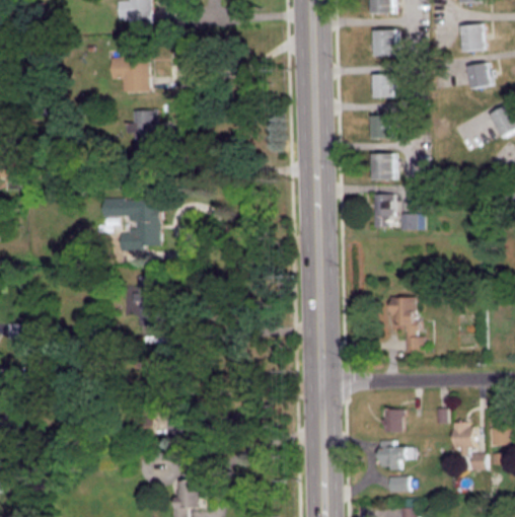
[(117,0),(118,16),(129,16),(129,24),(151,23),(151,13),(150,0),(117,0)]
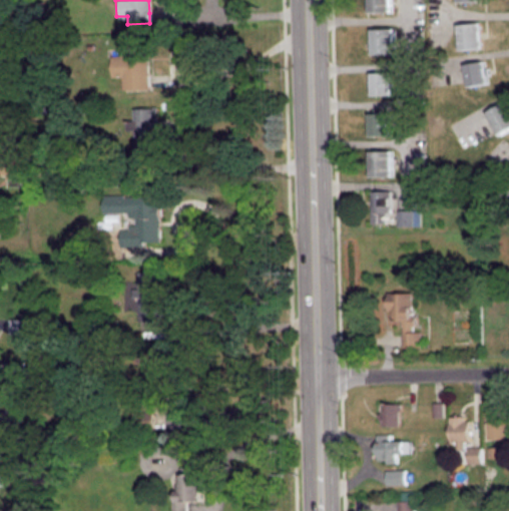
[(366,0),(387,0),(388,11),(366,12),(366,0)]
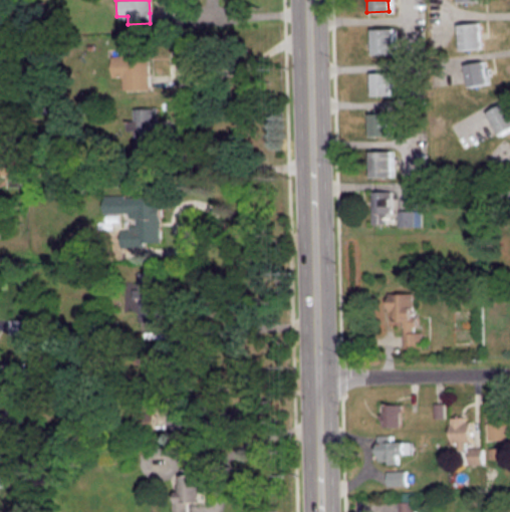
[(456,21),(478,20),(479,48),(457,48),(456,21)]
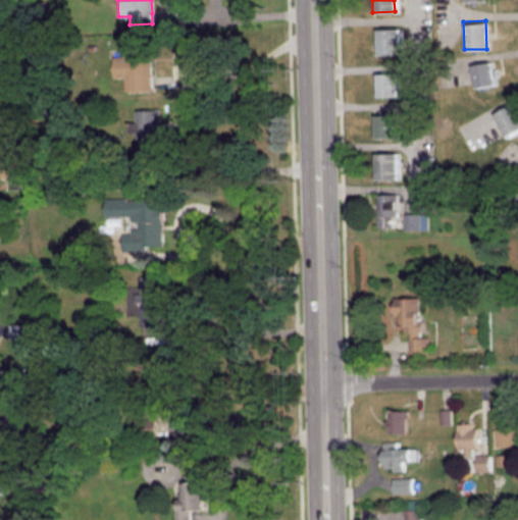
[(374,27),(397,26),(397,54),(375,54),(374,27)]
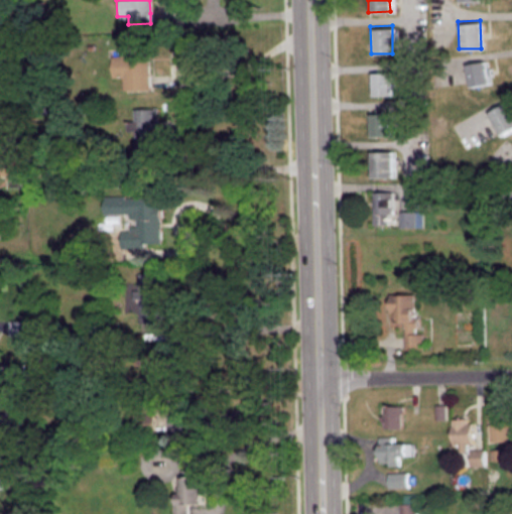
[(118,37),(142,36),(143,53),(146,53),(147,81),(147,88),(121,89),(121,76),(110,76),(109,54),(119,54),(118,37)]
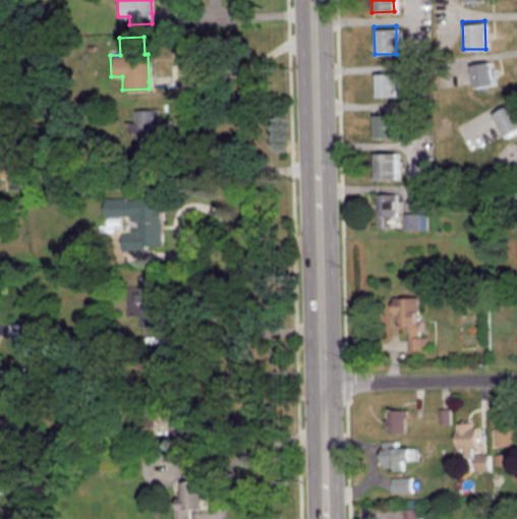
[(492,85),(487,63),(468,66),(472,89),(492,85)]
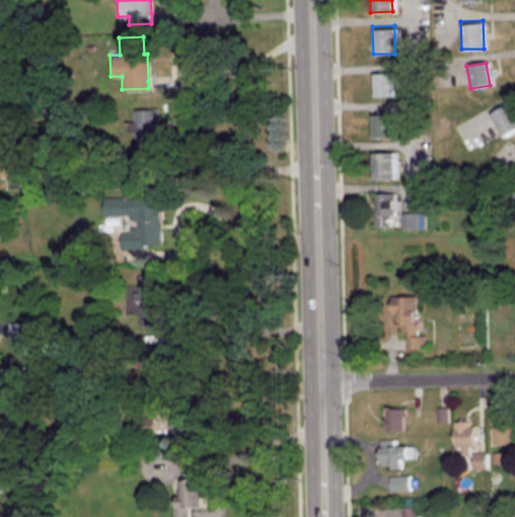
[(391,74),(372,75),(373,98),(392,97),(391,74)]
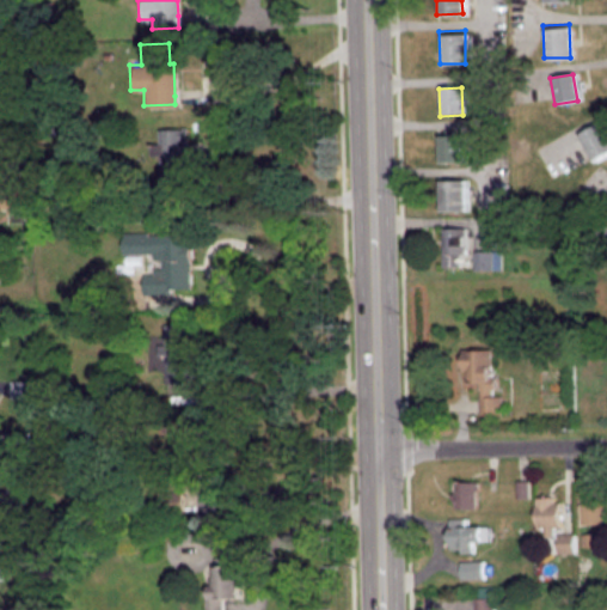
[(590,163),(606,153),(606,139),(599,123),(576,135),(590,163)]
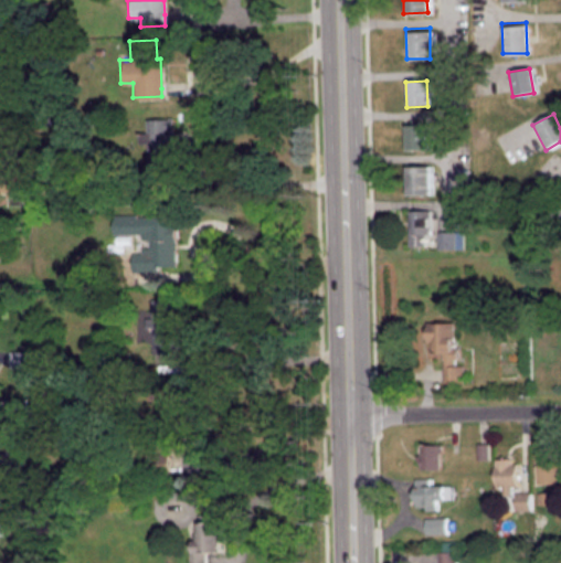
[(144,118),(145,169),(160,169),(171,169),(171,148),(168,148),(168,130),(170,130),(170,117),(144,118)]
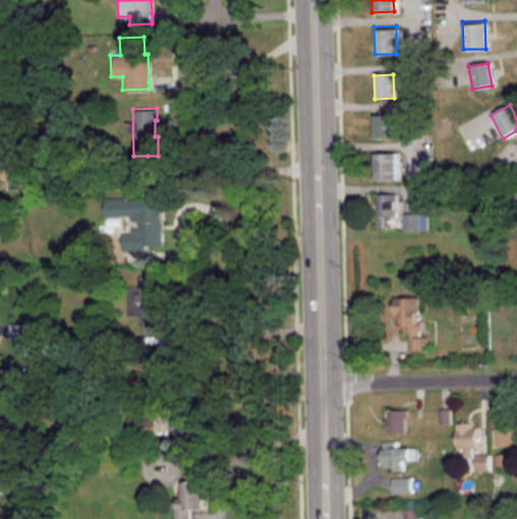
[(392,116),(371,116),(371,139),(392,138),(392,116)]
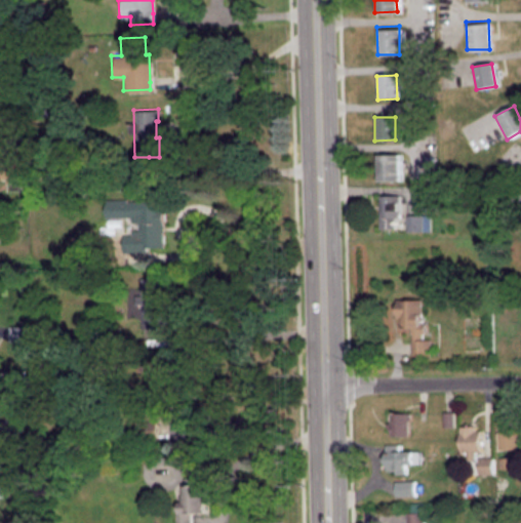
[(398,182),(397,156),(374,156),(375,182),(398,182)]
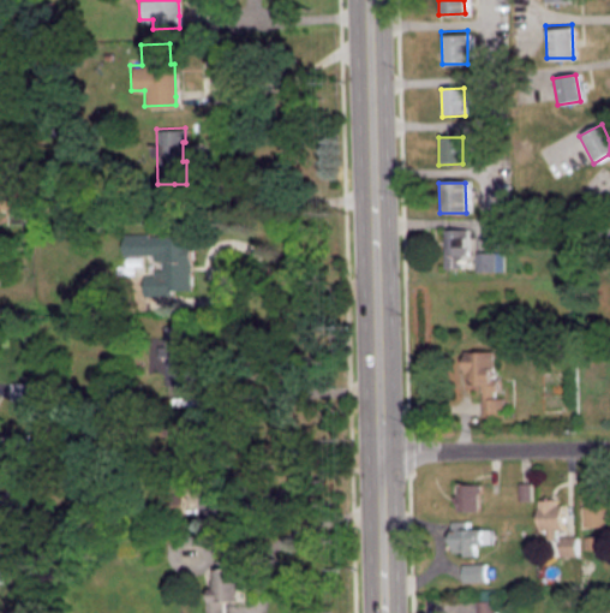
[(21,184),(0,184),(0,212),(21,210),(21,184)]
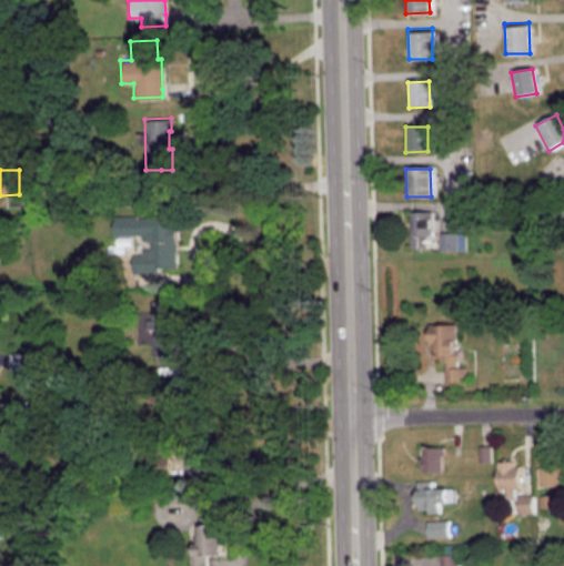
[(406,249),(424,249),(424,236),(430,236),(430,213),(406,213),(406,249)]
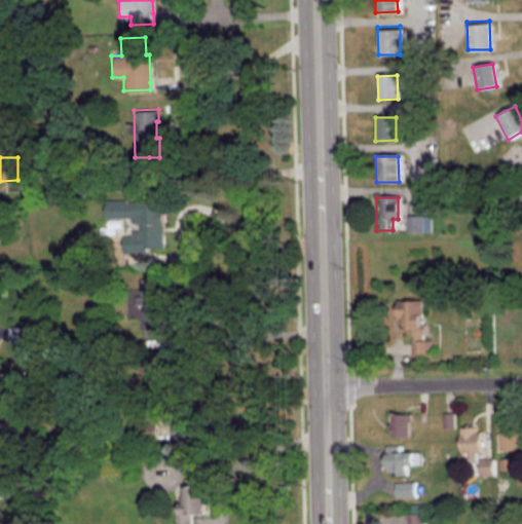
[(160,252),(160,202),(102,202),(102,219),(128,219),(128,224),(135,224),(135,234),(120,234),(120,252),(160,252)]
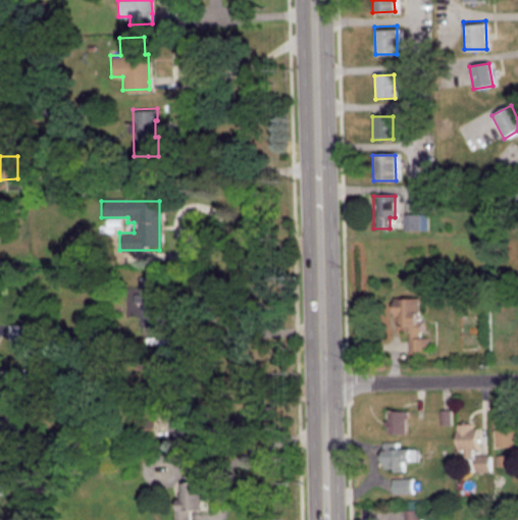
[(423,215),(400,216),(401,231),(424,231),(423,215)]
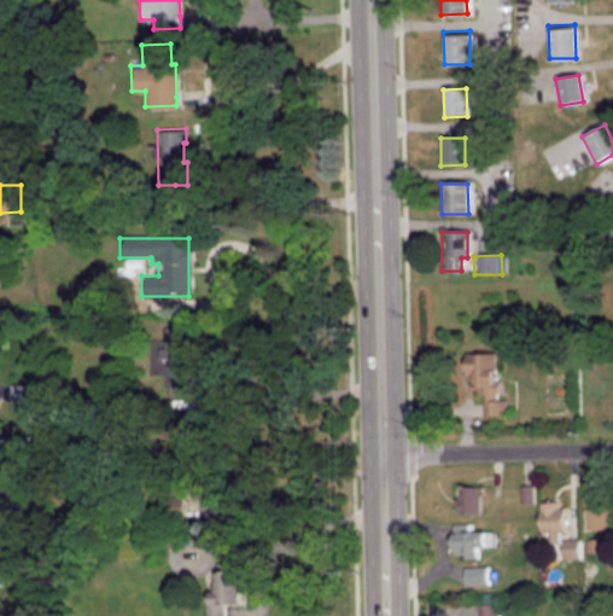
[(162,326),(191,325),(193,384),(164,385),(163,358),(156,358),(156,347),(162,347),(162,326)]
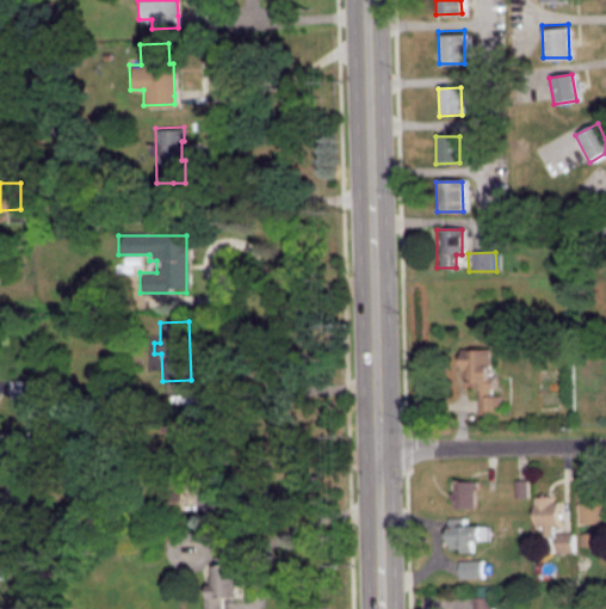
[(487,351),(459,350),(459,383),(475,383),(475,416),(495,416),(495,397),(490,397),(490,379),(487,379),(487,351)]
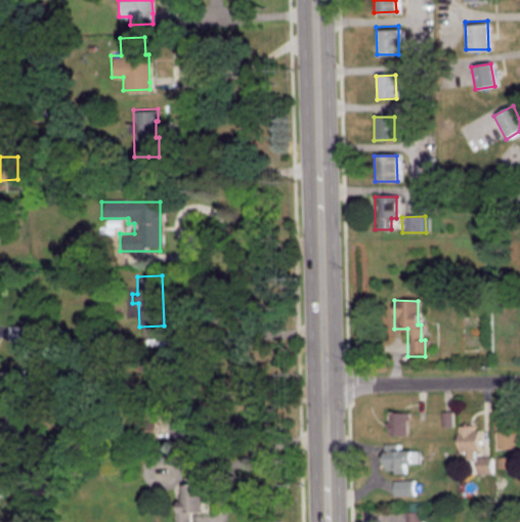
[(6,342),(24,342),(23,327),(6,328),(6,342)]
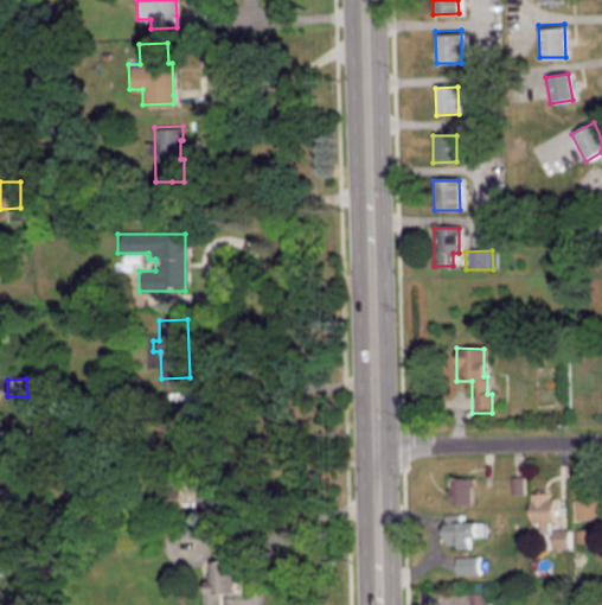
[(519,478),(507,478),(507,496),(520,496),(519,478)]
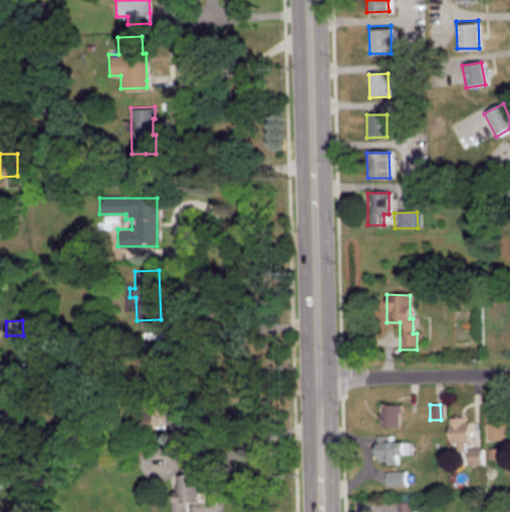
[(378,429),(398,429),(398,406),(378,406),(378,429)]
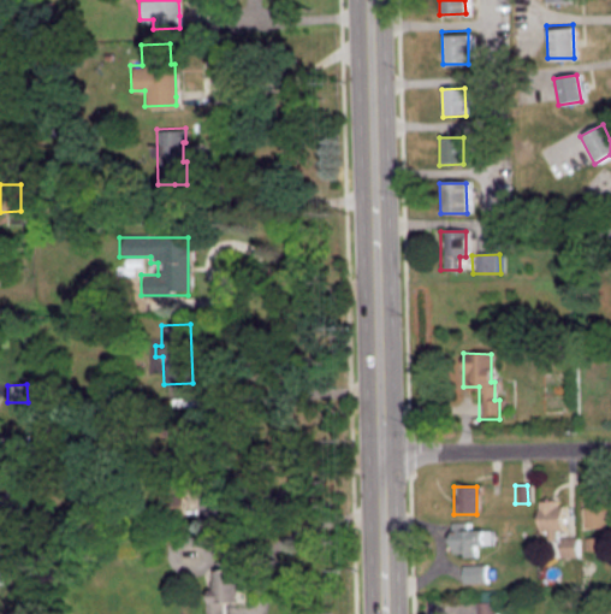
[(156,494),(181,493),(182,515),(158,517),(156,494)]
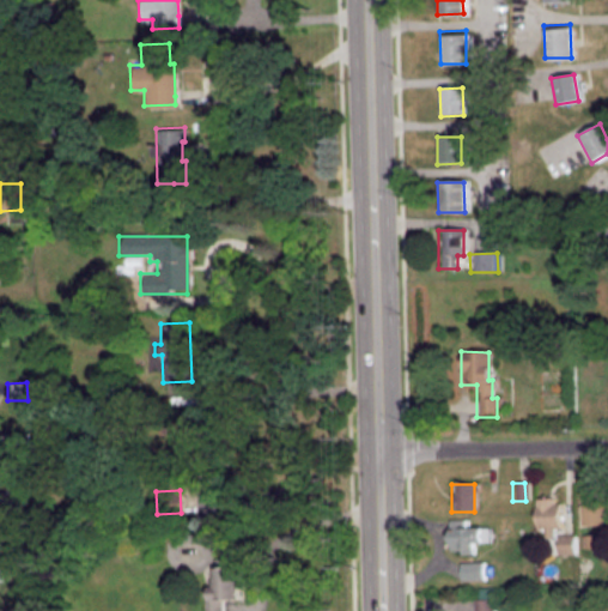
[(558,530),(558,501),(534,502),(534,531),(541,530),(541,538),(551,538),(551,530),(558,530)]
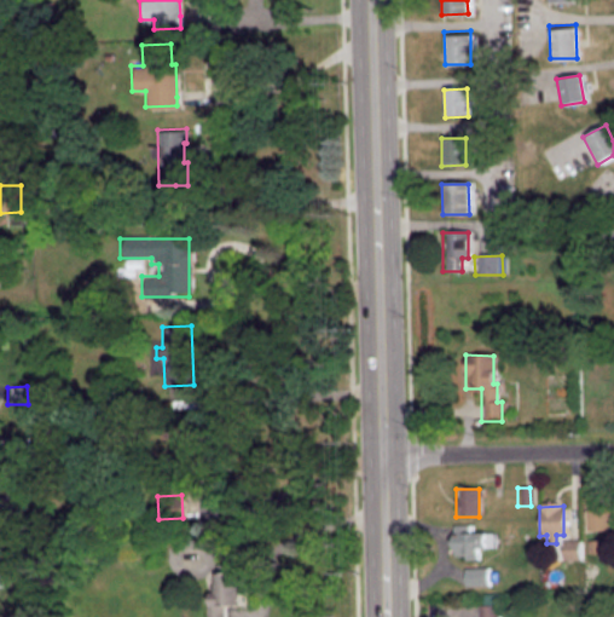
[(606,531),(604,509),(580,511),(581,532),(606,531)]
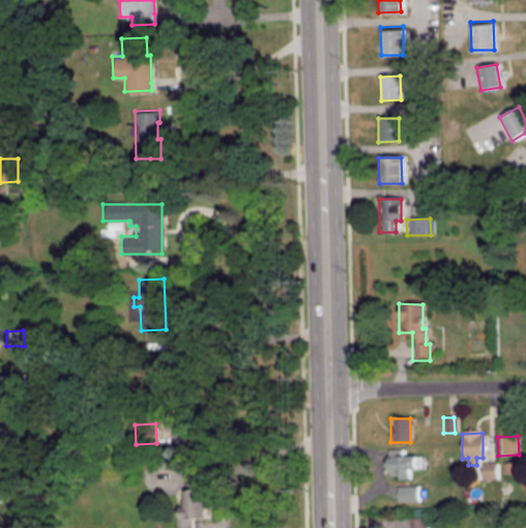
[(401,450),(386,450),(387,478),(407,477),(407,469),(420,469),(420,457),(401,458),(401,450)]
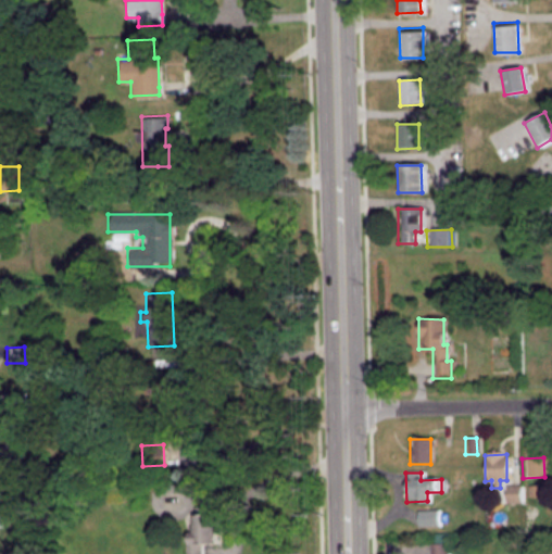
[(518,504),(518,486),(502,486),(502,504),(518,504)]
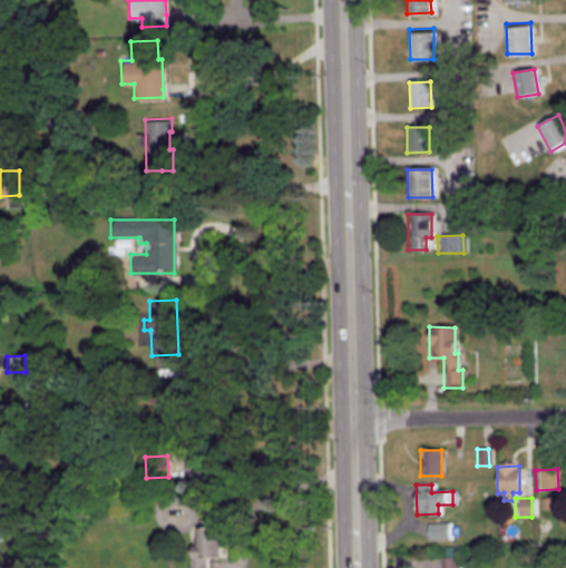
[(205,567),(205,558),(220,558),(220,521),(198,521),(198,547),(193,547),(193,557),(188,557),(188,567),(205,567)]
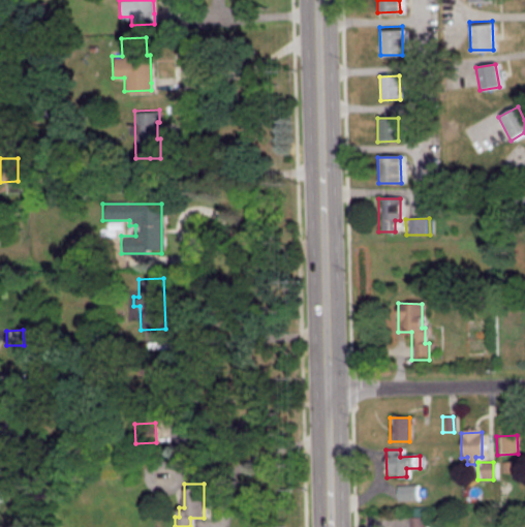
[(414,486),(395,487),(395,502),(414,501),(414,486)]
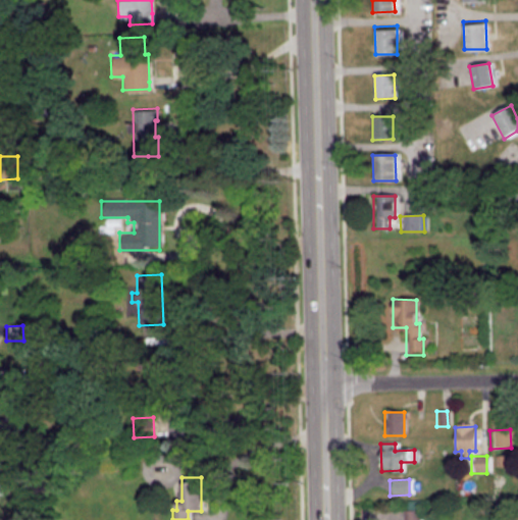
[(417,519),(417,511),(400,512),(400,519),(417,519)]
